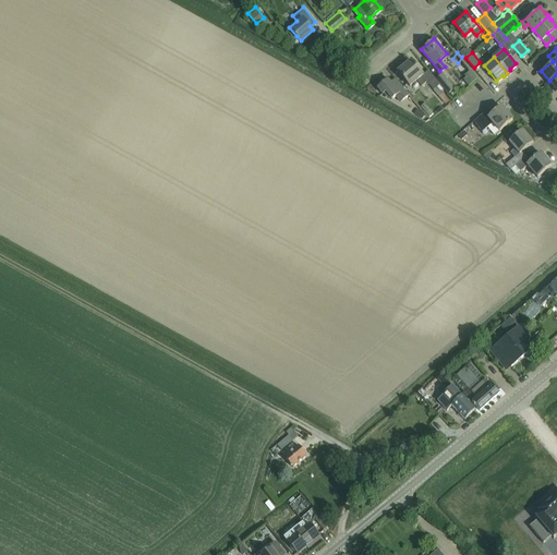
[(421,84),(425,80),(432,87),(438,82),(434,76),(426,68),(422,72),(416,67),(410,58),(397,69),(409,83),(415,77),(421,84)]
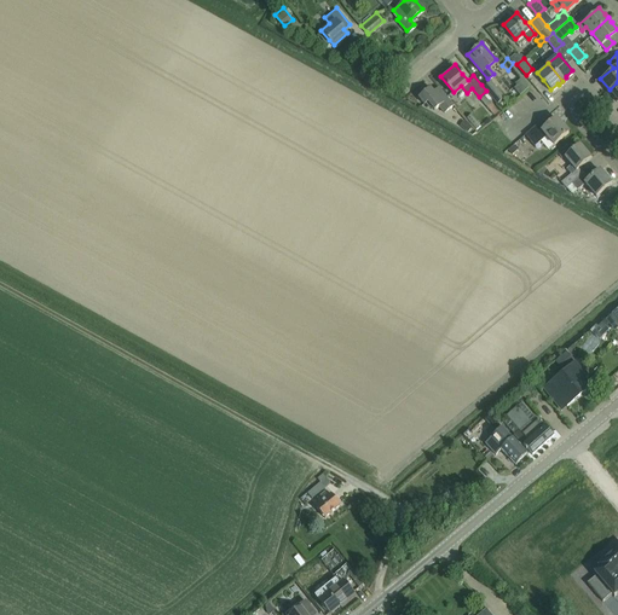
[(496,102),(503,96),(490,79),(481,85),(486,91),(491,97),(496,102)]
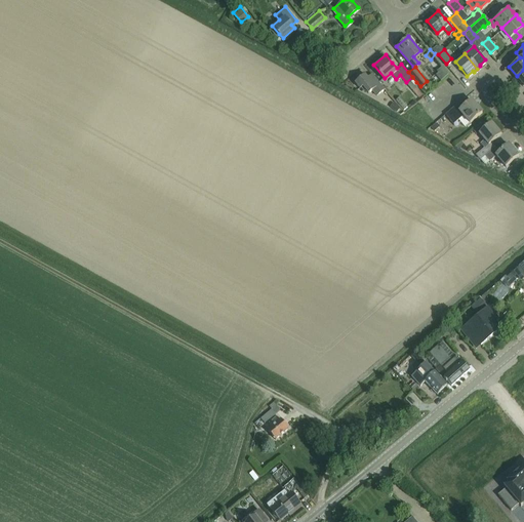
[(384,86),(371,72),(367,76),(364,73),(355,81),(359,86),(361,84),(367,91),(371,88),(375,93),(384,86)]
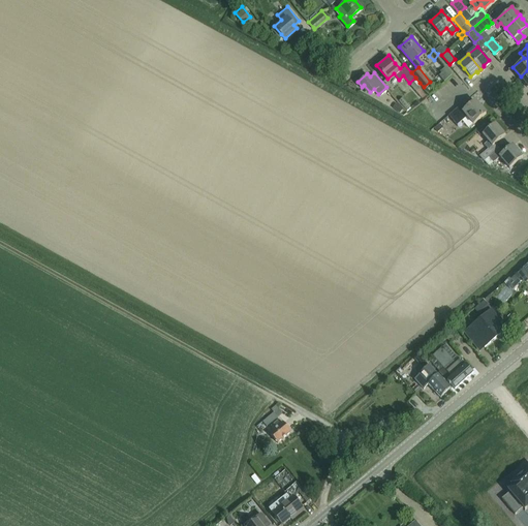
[(415,78),(409,83),(421,96),(424,93),(416,85),(420,83),(415,78)]
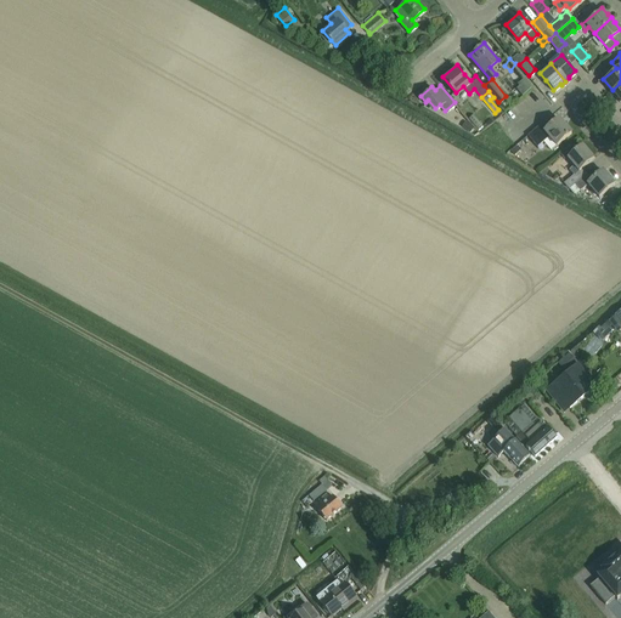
[(478,128),(481,124),(473,112),(468,115),(478,128)]
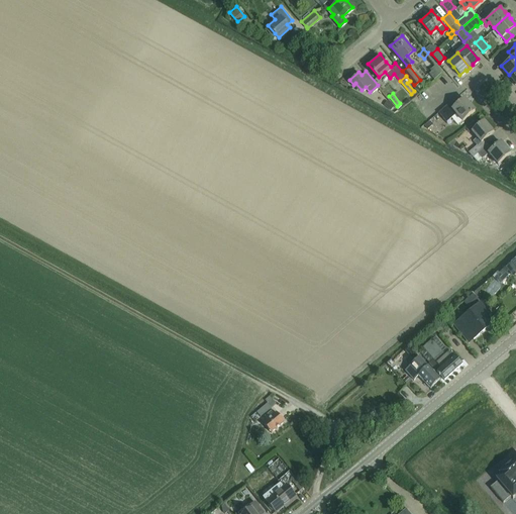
[(441,108),(437,111),(445,120),(455,112),(461,119),(467,115),(474,108),(463,97),(452,106),(448,102),(441,108)]
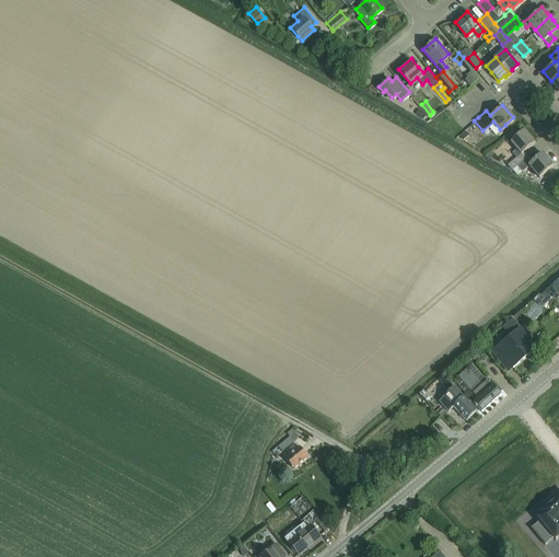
[(508,141),(515,134),(511,128),(502,136),(508,141)]
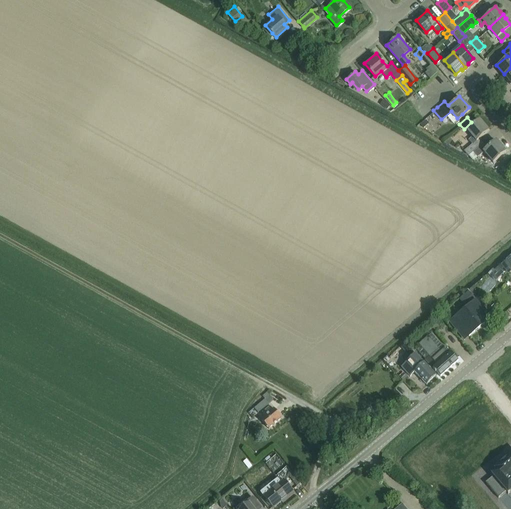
[(467,153),(473,149),(478,145),(478,144),(474,140),(487,129),(478,118),(471,124),(467,128),(472,134),(468,137),(471,141),(463,148),(467,153)]
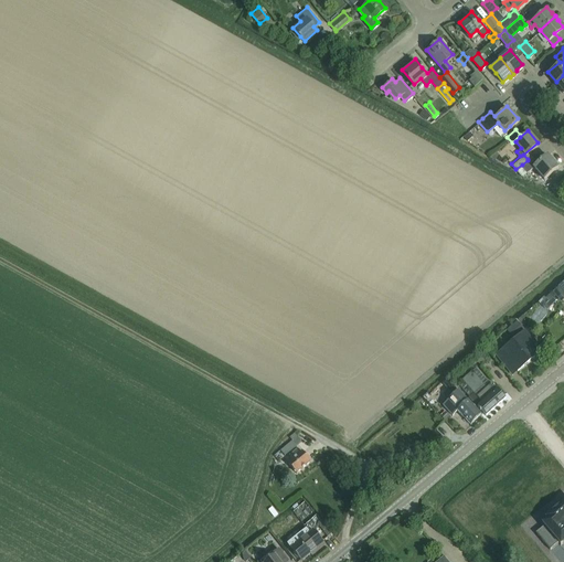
[(557,165),(546,152),(536,161),(532,156),(528,159),(528,160),(522,165),(527,170),(533,166),(535,169),(543,178),(557,165)]
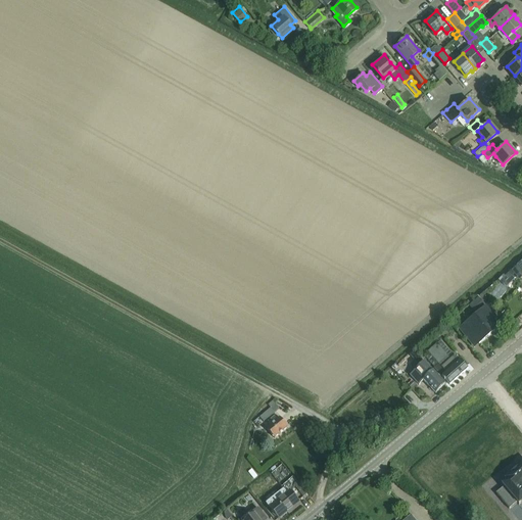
[(484,304),(477,296),(473,298),(468,303),(475,312),(458,326),(470,340),(475,337),(478,340),(500,323),(484,304)]
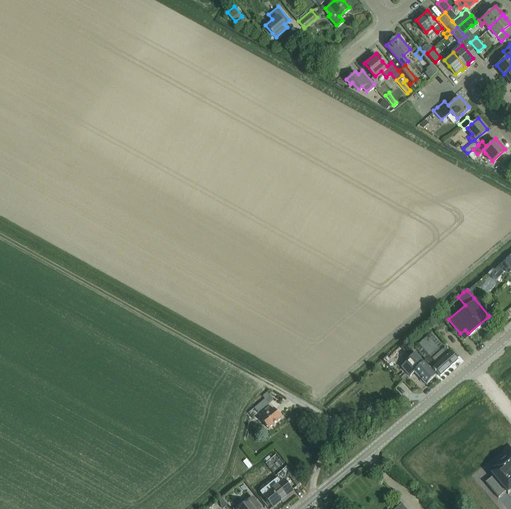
[(443,346),(430,331),(414,345),(439,374),(457,358),(445,344),(443,346)]
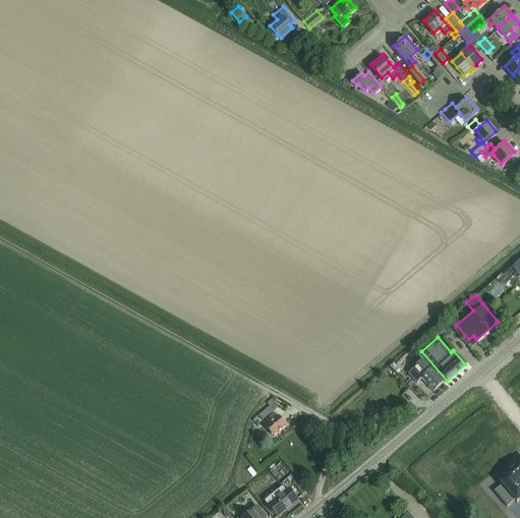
[(443,380),(421,357),(411,366),(407,371),(416,381),(420,376),(434,389),(443,380)]
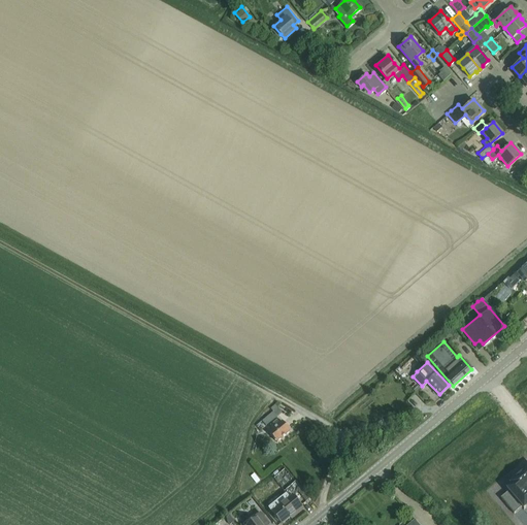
[(265,423),(272,417),(281,409),(274,402),(270,406),(272,409),(261,419),(265,423)]
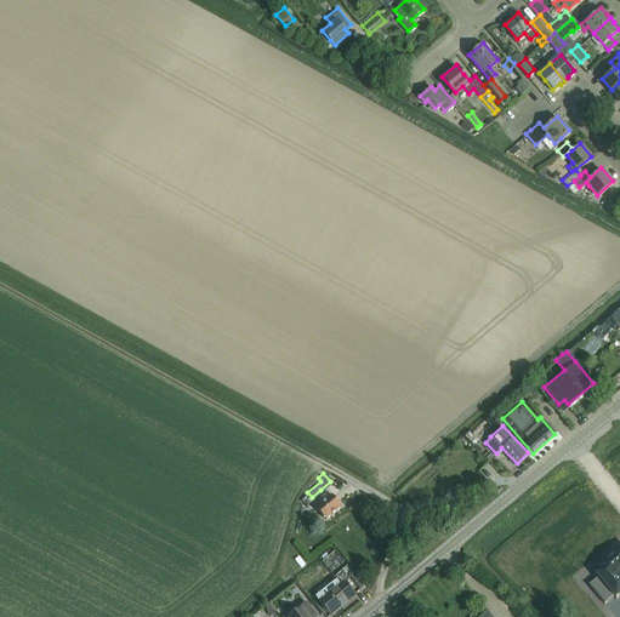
[(319,502),(316,504),(317,507),(325,516),(341,503),(331,492),(329,495),(325,490),(316,498),(319,502)]
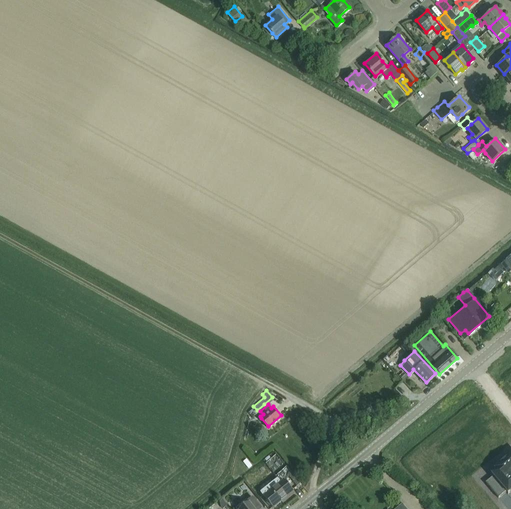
[(493,475),(485,481),(498,496),(505,490),(507,492),(510,489),(510,453),(494,468),(495,469),(491,473),(493,475)]
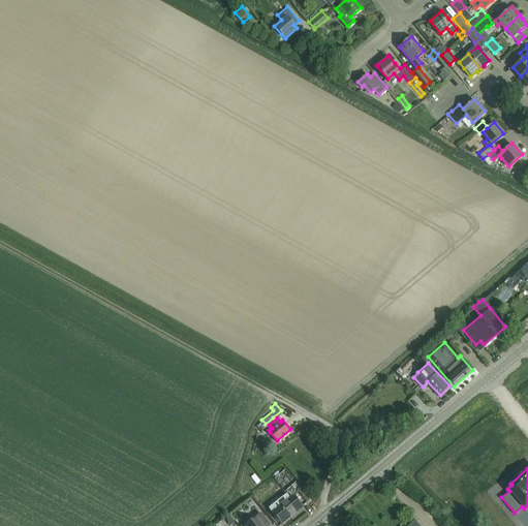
[(256,483),(259,481),(254,472),(250,475),(256,483)]
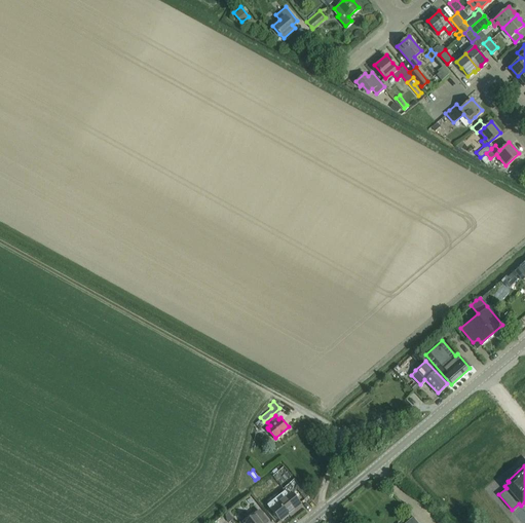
[(288,494),(284,489),(267,503),(279,519),(288,512),(289,514),(301,503),(291,491),(288,494)]
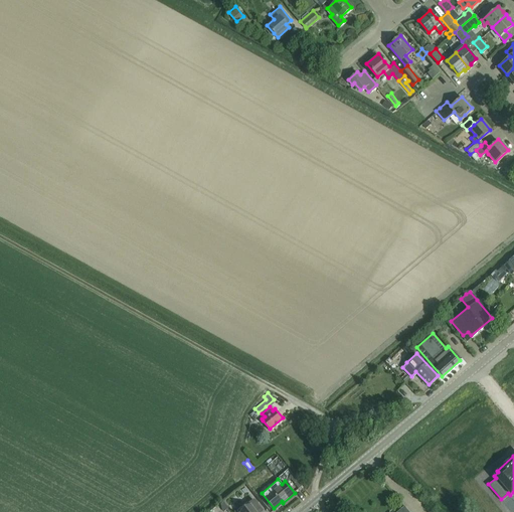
[(222,501),(227,507),(233,502),(229,496),(222,501)]
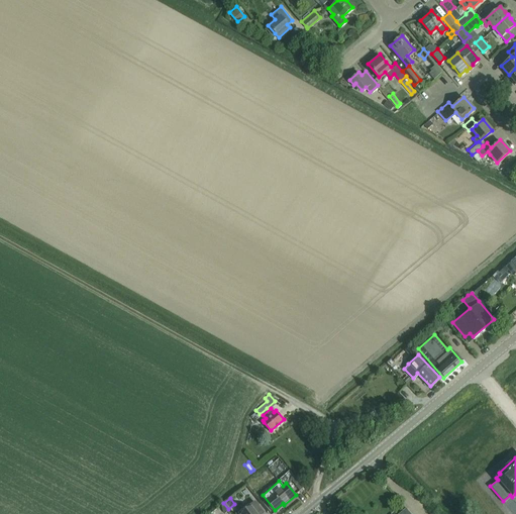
[(264,511),(258,503),(254,500),(248,504),(249,505),(239,513),(258,513),(262,510),(264,511)]
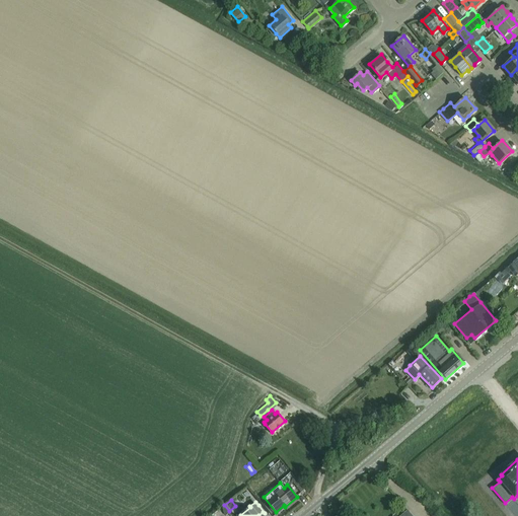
[(411,515),(416,515),(419,514),(412,506),(407,511),(411,515)]
